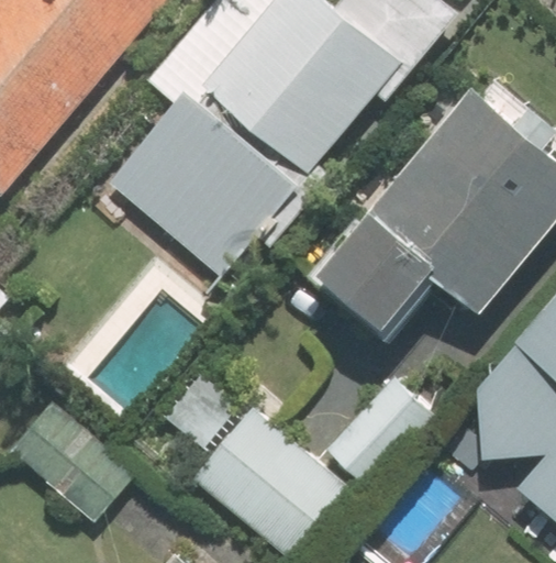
[(0,197),(167,0),(0,0),(0,197)]
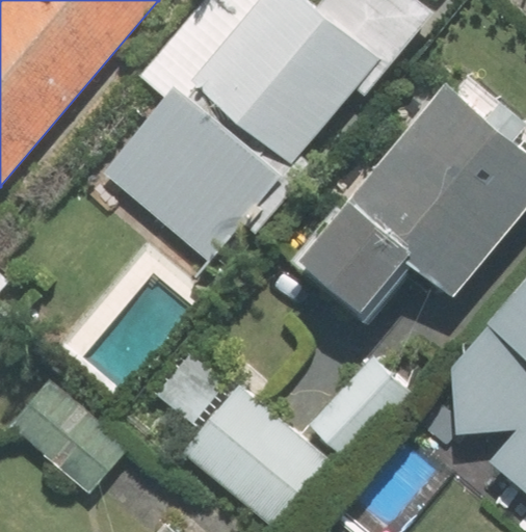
[(212,265),(430,8),(420,0),(321,0),(316,7),(307,0),(205,0),(139,78),(162,98),(100,170),(212,265)]
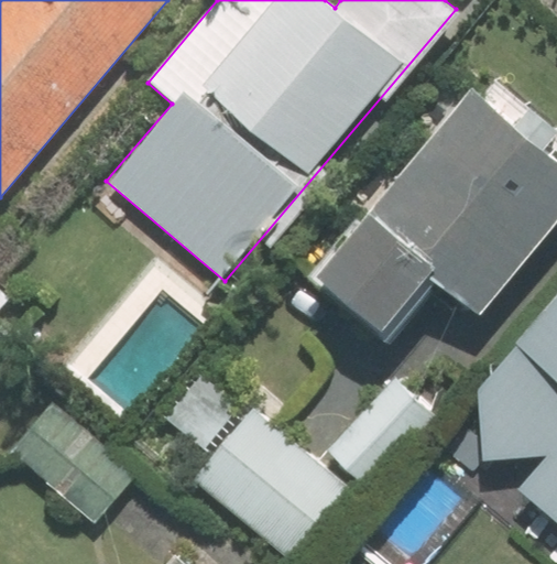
[(481,315),(556,220),(556,155),(472,87),(318,279),(388,334),(434,277),(481,315)]
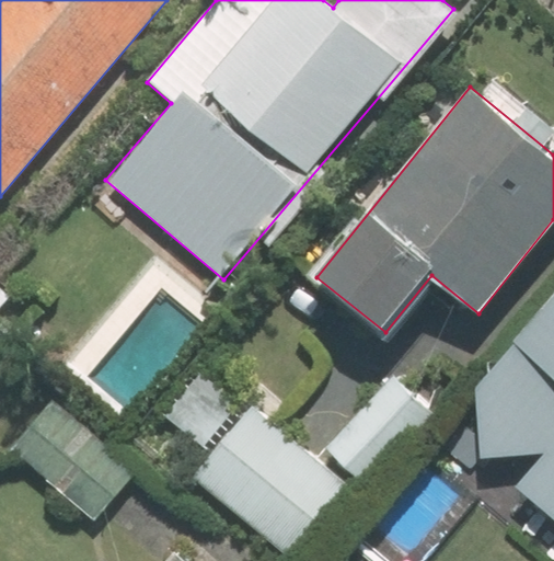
[(553,521),(553,300),(471,398),(482,456),(539,456),(512,485),(553,521)]
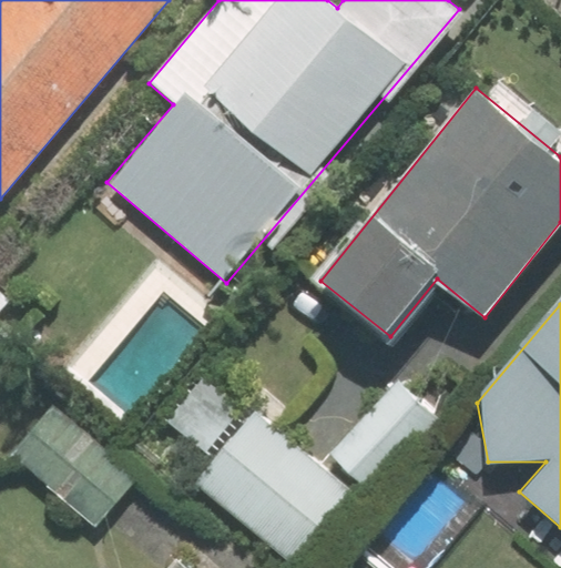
[(395,378),(327,454),(371,493),(438,417),(395,378)]
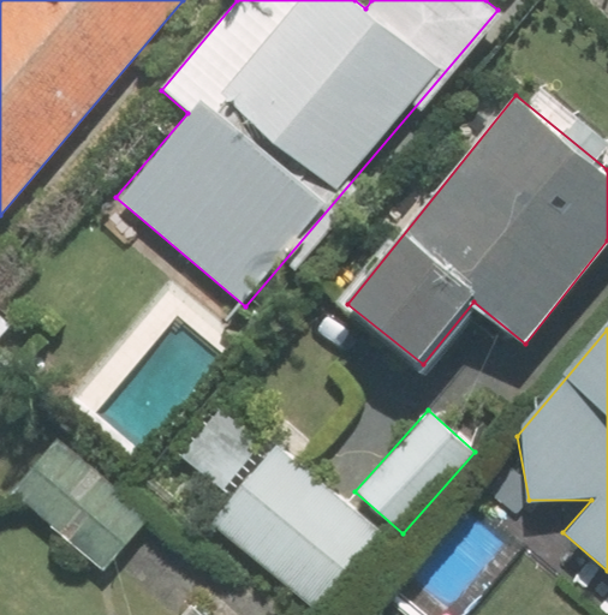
[(12,489),(102,571),(148,521),(59,439),(12,489)]
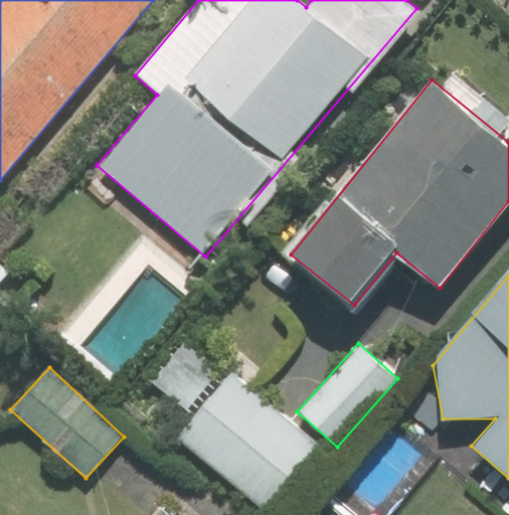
[(176,439),(268,514),(323,447),(231,371),(176,439)]
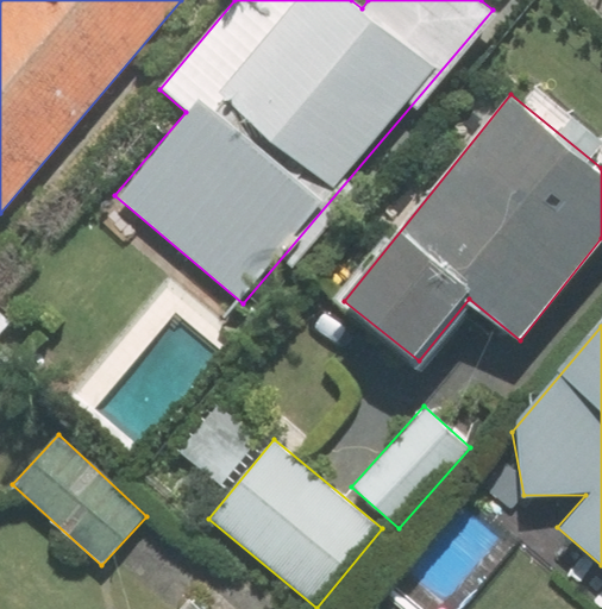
All buildings are outlined.
